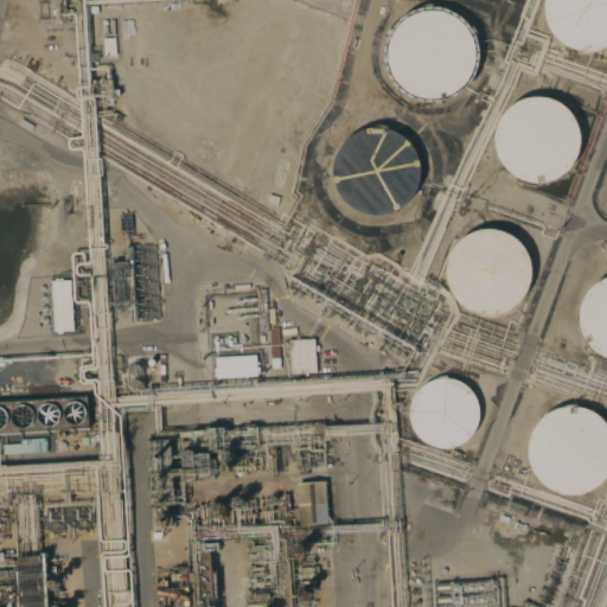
[(61,0),(62,18),(52,19),(51,0),(61,0)]
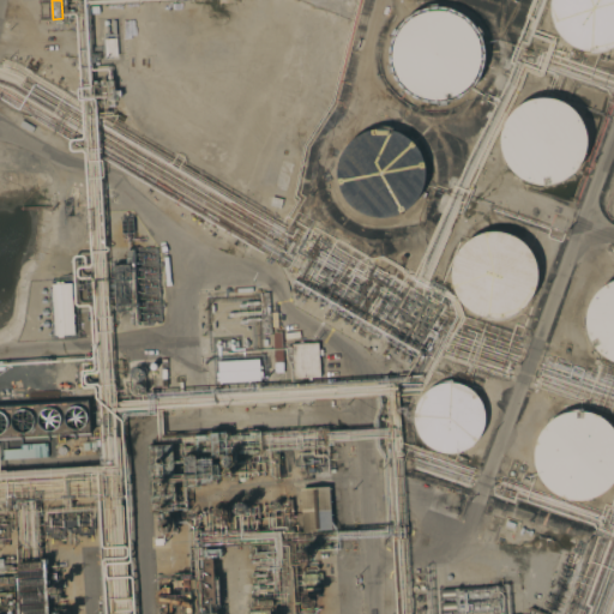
[(613,0),(613,48),(606,52),(596,53),(588,52),(579,49),(572,47),(566,42),(561,37),(558,31),(554,24),(552,17),(551,8),(551,0),(613,0)]
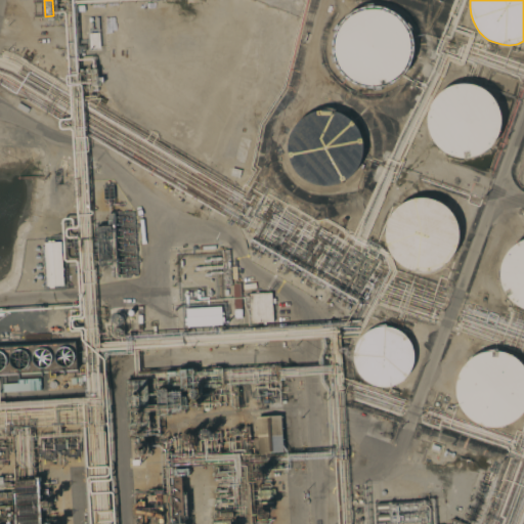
[(358,10),(363,9),(373,7),(377,8),(387,9),(391,11),(398,17),(404,25),(409,33),(410,38),(411,42),(410,51),(409,59),(405,67),(407,69),(401,77),(396,80),(391,83),(384,86),(377,88),(370,88),(362,87),(362,85),(358,84),(353,81),(344,75),(341,71),(336,60),(334,55),(333,44),(334,38),(336,32),(338,27),(343,20),(354,12),(358,10)]
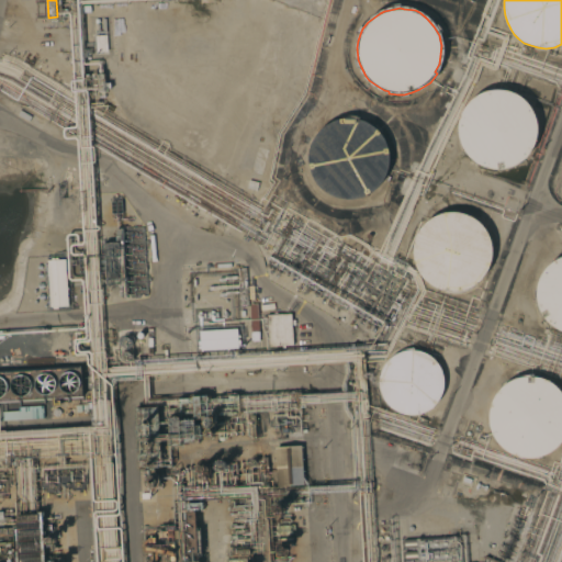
[(105,91),(97,91),(97,74),(104,74),(105,91)]
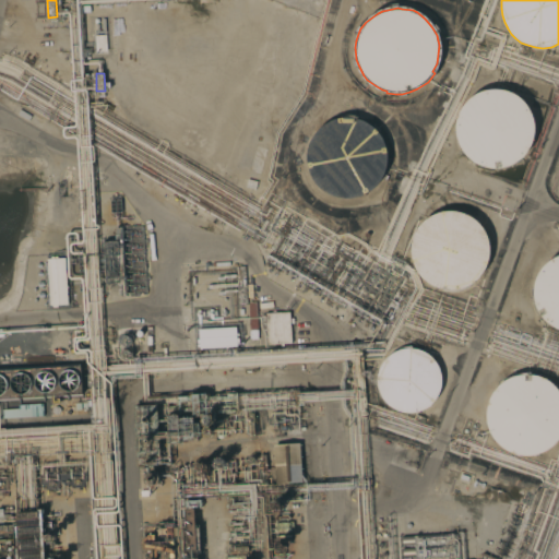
[(498,88),(504,90),(512,93),(519,96),(524,102),(528,108),(532,116),(534,122),(534,130),(534,138),(532,143),(528,149),(525,154),(520,159),(513,163),(507,166),(498,168),(490,167),(483,166),(476,163),(470,158),(465,154),(462,150),(459,143),(456,137),(455,129),(456,121),(459,114),(462,107),(467,100),(473,96),(479,92),(486,90),(491,88),(498,88)]
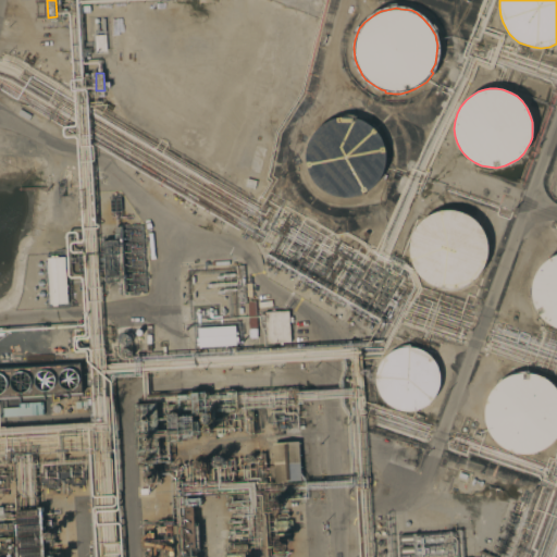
[(343,116),(350,118),(357,120),(363,123),(370,128),(375,135),(379,143),(381,150),(382,158),(381,164),(379,171),(376,176),(373,182),(368,187),(361,192),(355,195),(346,197),(338,197),(331,196),(323,193),(317,189),(312,185),(308,180),(305,174),(302,168),(301,160),(301,151),(304,144),(307,136),(312,130),(318,125),(324,121),(331,119),(336,118),(343,116)]
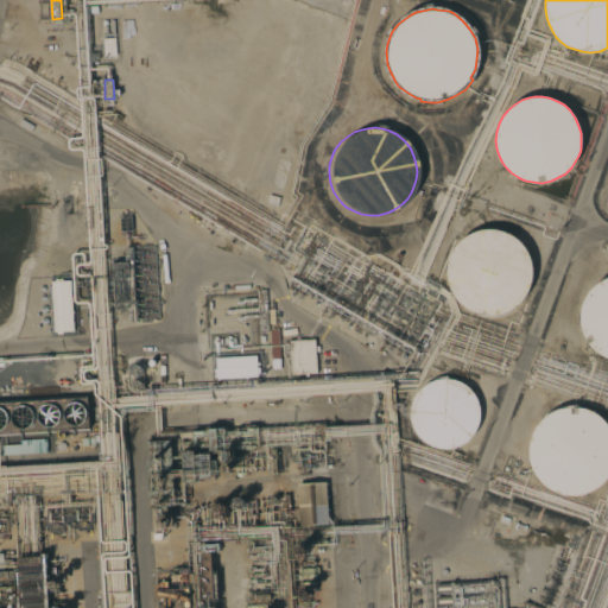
[(480,230),(487,230),(495,230),(504,232),(511,236),(518,241),(524,247),(529,255),(531,263),(532,271),(532,278),(531,284),(529,291),(525,298),(519,304),(513,310),(505,314),(496,316),(488,317),(480,316),(473,314),(466,310),(461,306),(455,301),(451,295),(448,287),(445,279),(445,270),(448,261),(450,253),(455,246),(461,240),(467,236),(473,233),(480,230)]
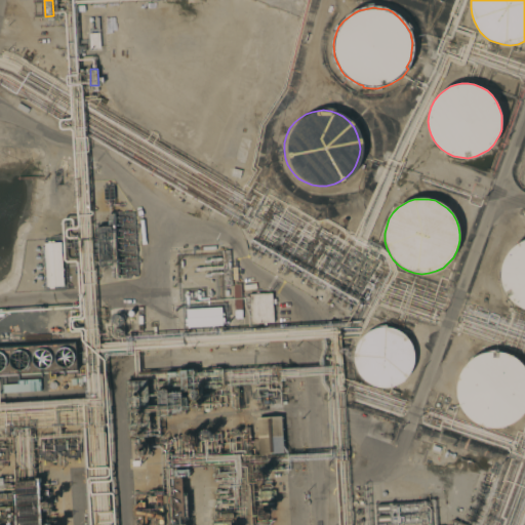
[(524,307),(523,307),(517,304),(512,299),(508,295),(505,290),(502,284),(500,278),(500,271),(501,264),(503,256),(508,249),(513,244),(518,240),(523,238),(524,237),(524,307)]
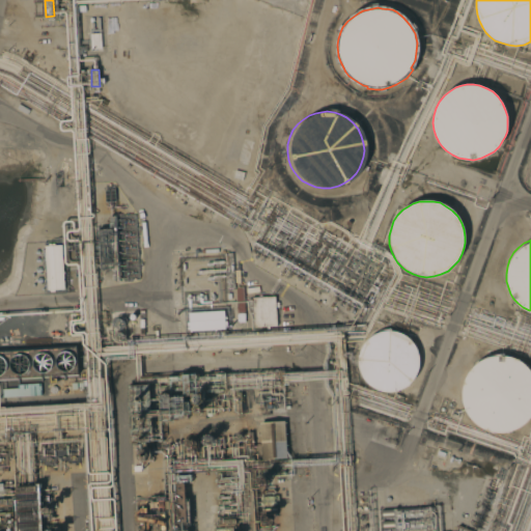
[(45,246),(61,245),(64,289),(55,289),(55,291),(50,292),(50,289),(48,289),(45,246)]
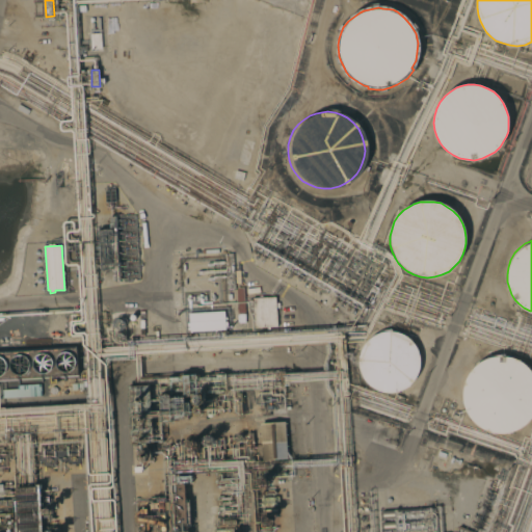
[(235,290),(227,290),(224,254),(233,254),(235,290)]
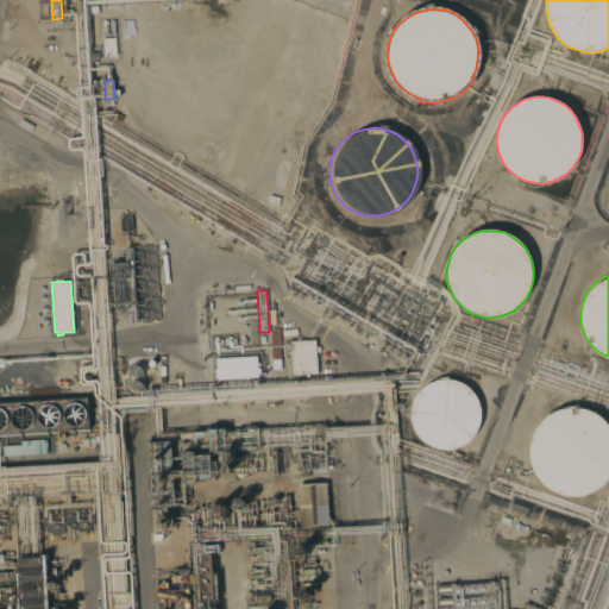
[(289,341),(296,341),(296,338),(300,338),(301,340),(315,340),(315,346),(319,346),(320,352),(315,353),(318,374),(308,374),(308,377),(303,377),(303,375),(292,375),(289,341)]
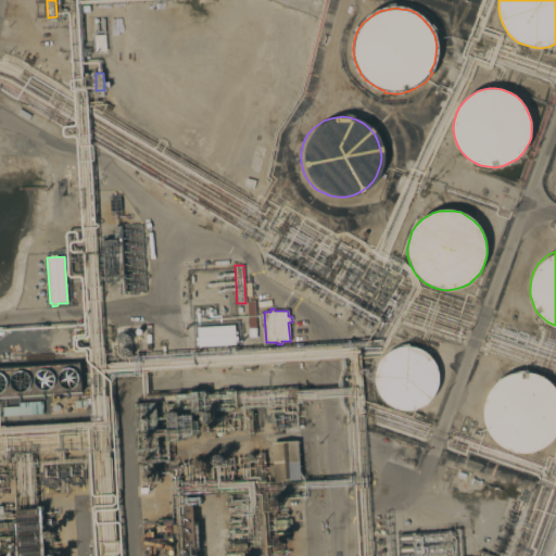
[(129,346),(130,349),(131,351),(131,354),(130,355),(129,357),(127,358),(125,358),(123,358),(121,357),(118,355),(118,352),(118,350),(119,348),(121,346),(123,345),(124,345),(126,345),(128,346),(129,346)]
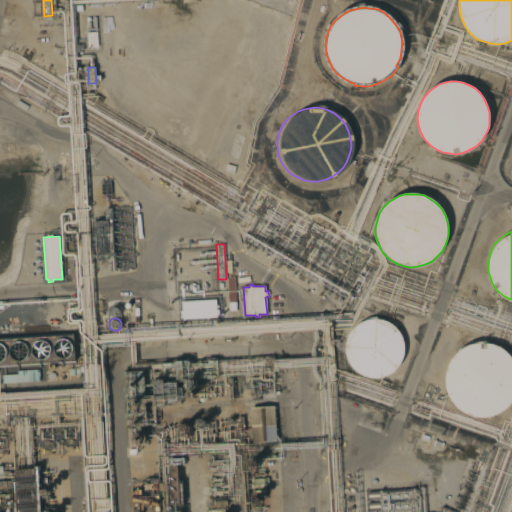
[(373,319),(378,319),(384,320),(389,323),(394,326),(399,331),(402,336),(404,342),(405,347),(405,353),(402,362),(399,366),(396,371),(391,374),(386,377),(380,379),(374,380),(368,379),(363,377),(358,375),(354,372),(348,364),(346,359),(344,353),(344,347),(345,341),(347,336),(350,330),(354,326),(359,323),(364,321),(373,319)]
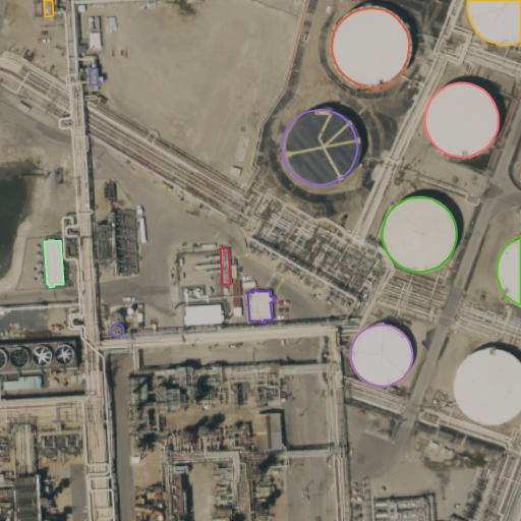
[(0,345),(74,341),(75,366),(0,371),(0,345)]
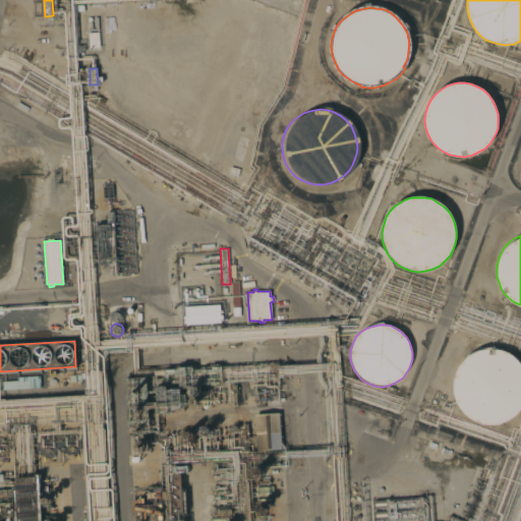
[(487,353),(495,353),(501,355),(508,357),(514,361),(519,367),(520,370),(520,411),(518,415),(513,420),(506,424),(499,426),(491,427),(484,427),(477,425),(471,422),(466,418),(462,414),(459,409),(456,404),(454,397),(454,390),(455,383),(457,375),(461,368),(465,363),(471,359),(476,356),(482,354),(487,353)]
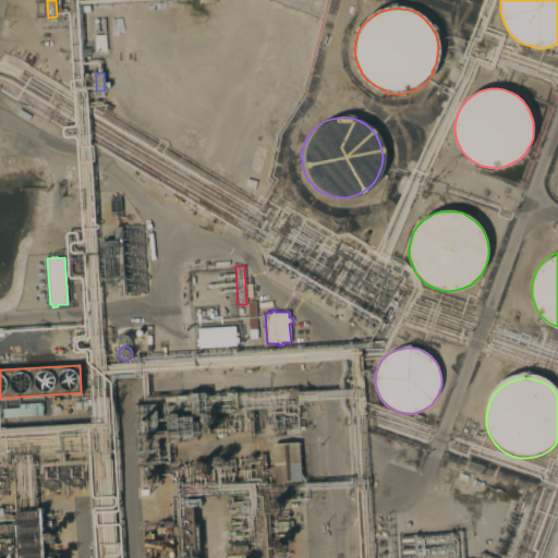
[(179,439),(179,443),(169,443),(167,414),(178,414),(178,417),(191,416),(190,414),(192,414),(191,393),(198,393),(199,413),(203,413),(203,426),(198,426),(199,435),(198,437),(198,438),(197,438),(195,439),(194,438),(179,439)]
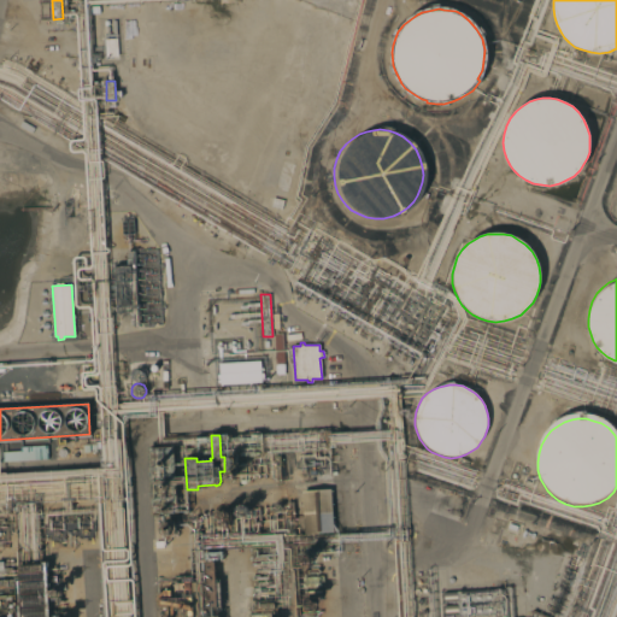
[(1,462),(0,452),(21,451),(21,447),(47,445),(48,459),(1,462)]
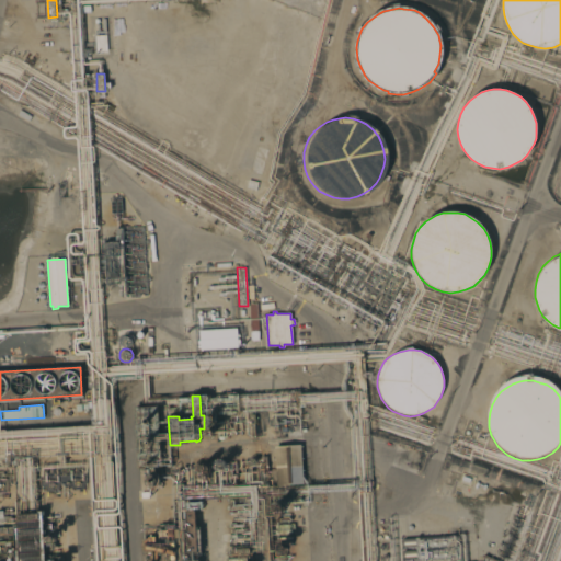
[(158,407),(160,459),(142,460),(144,468),(137,468),(134,408),(158,407)]
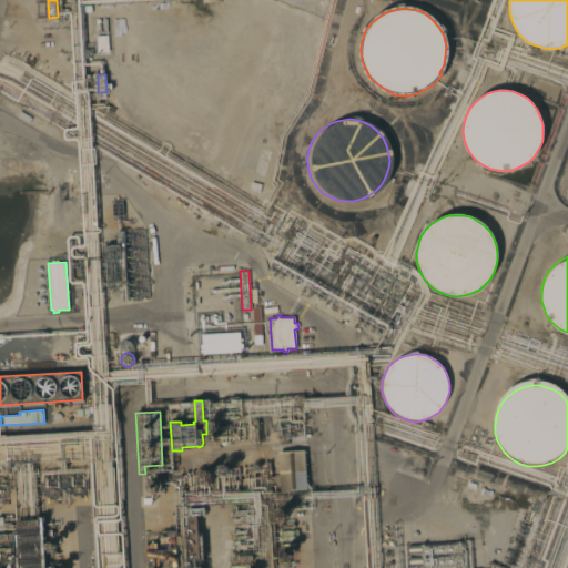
[(58,413),(60,414),(61,415),(61,417),(61,418),(60,419),(59,421),(57,422),(56,422),(53,421),(52,418),(52,417),(52,415),(53,414),(54,413),(57,413),(58,413)]
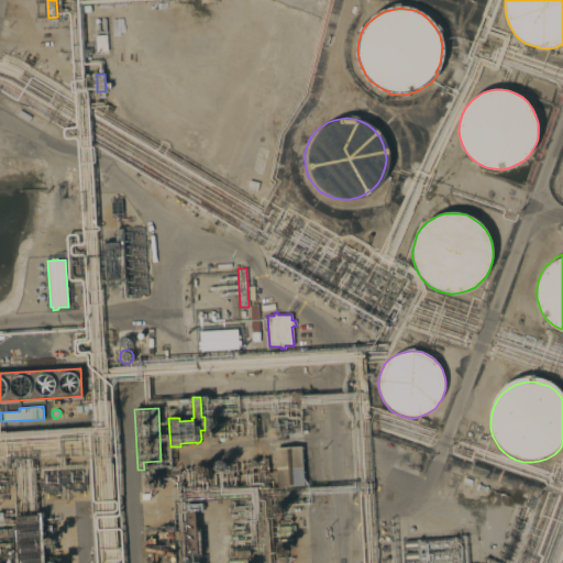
[(301,446),(304,486),(277,487),(275,448),(301,446)]
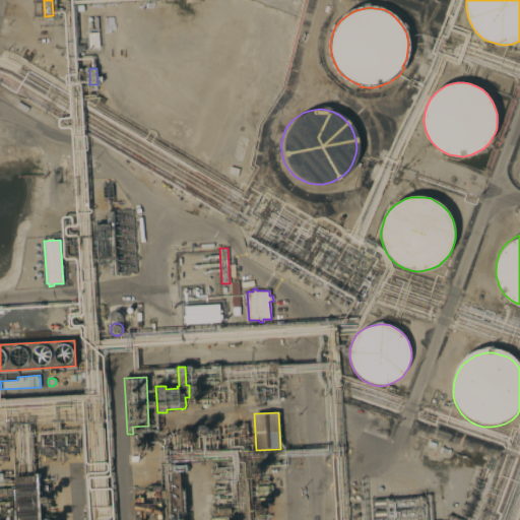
[(145,441),(146,442),(147,444),(147,446),(147,448),(146,450),(144,453),(144,455),(137,455),(137,453),(135,451),(133,448),(133,444),(133,443),(134,441),(135,440),(138,439),(141,438),(143,439),(145,441)]
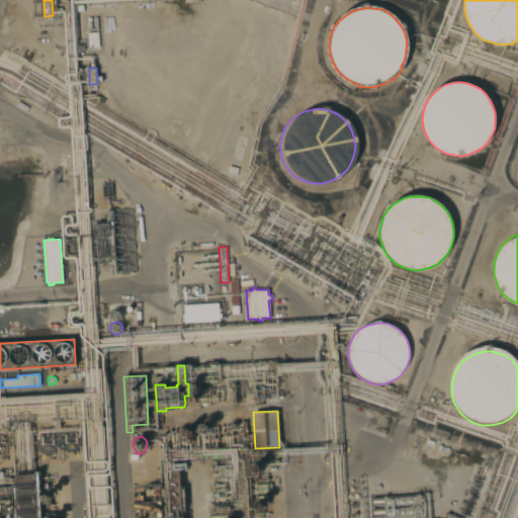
[(79,437),(80,446),(77,447),(77,451),(65,452),(65,449),(60,449),(60,447),(54,448),(54,453),(41,454),(41,449),(37,449),(36,439),(79,437)]
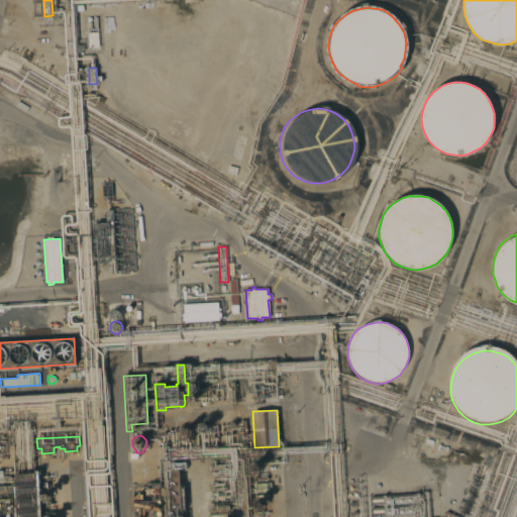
[(171,463),(186,462),(186,469),(179,470),(181,508),(173,508),(171,463)]
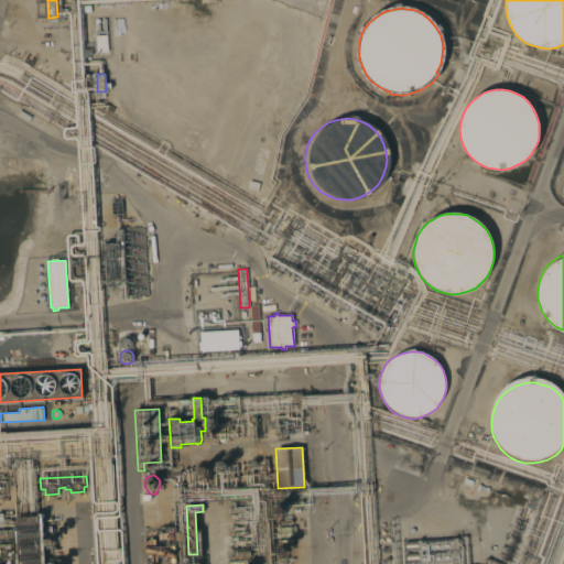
[(38,516),(39,530),(17,531),(15,517),(38,516)]
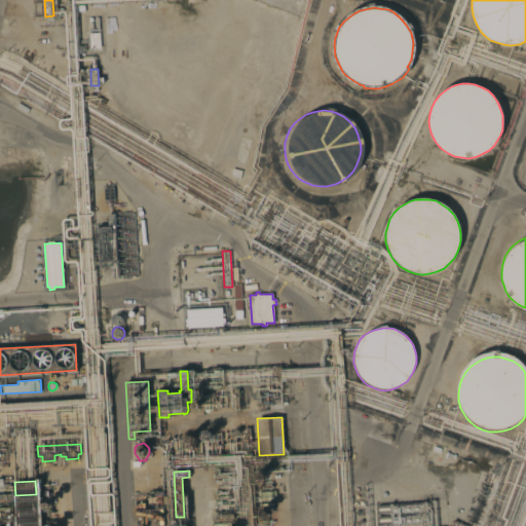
[(36,495),(37,525),(16,525),(15,496),(36,495)]
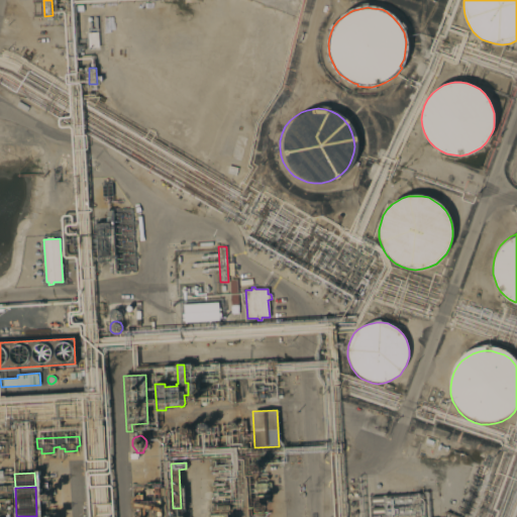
[(150,516),(150,502),(145,502),(145,489),(154,488),(160,487),(160,488),(164,488),(166,516),(150,516)]
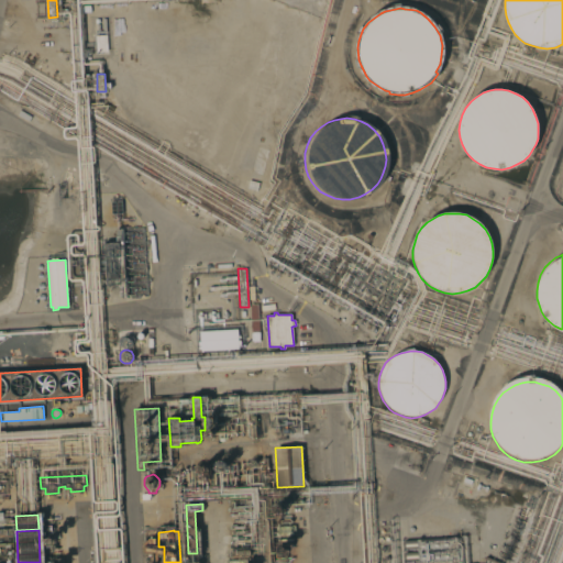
[(460,537),(461,545),(405,549),(404,549),(404,548),(403,545),(403,544),(403,542),(404,541),(404,540),(460,537)]
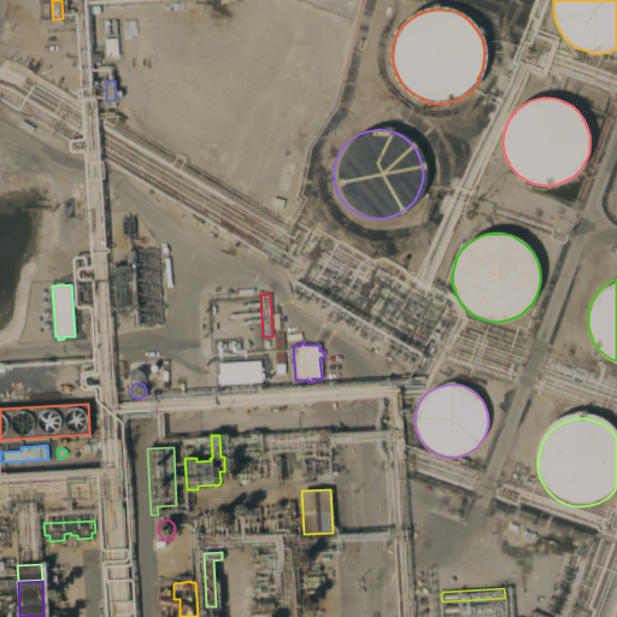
[(301,605),(303,603),(304,601),(305,600),(307,600),(310,600),(312,601),(313,603),(315,604),(315,606),(315,609),(313,611),(312,612),(311,613),(309,613),(306,613),(304,612),(303,611),(301,610),(301,607),(301,605)]
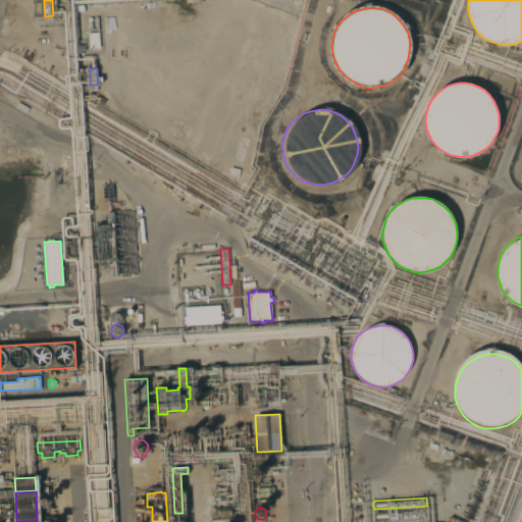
[(427,510),(428,517),(376,520),(375,520),(375,519),(374,517),(374,514),(375,513),(427,510)]
